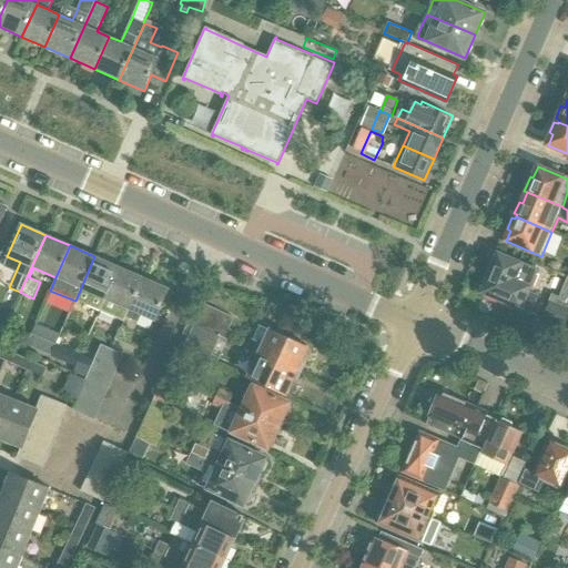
[(497,254),(482,292),(531,313),(539,295),(528,291),(537,271),(497,254)]
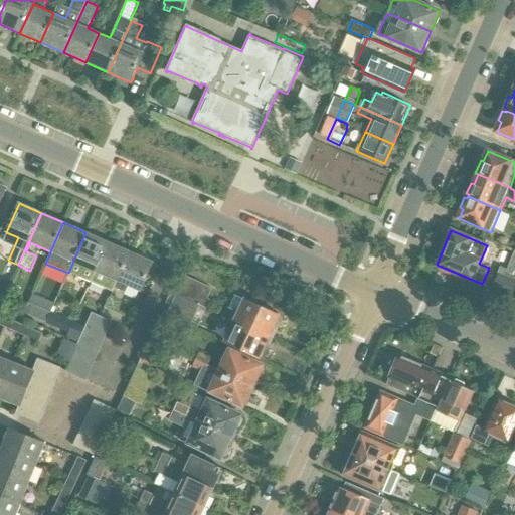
[(86,232),(68,273),(91,283),(108,242),(86,232)]
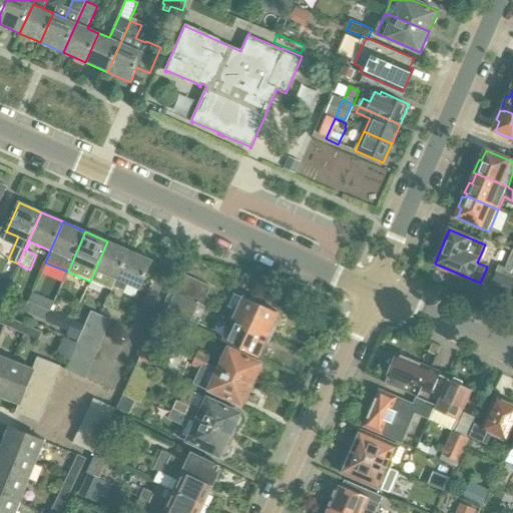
[(107,241),(90,282),(91,283),(91,282),(112,291),(114,287),(129,251),(107,241)]
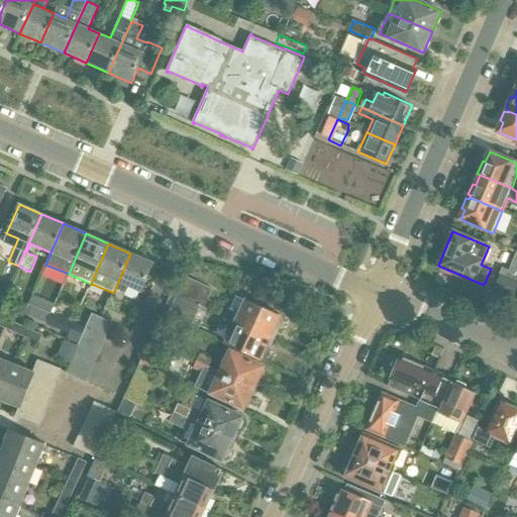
[(508,271),(503,269),(493,291),(512,299),(513,297),(516,287),(516,252),(508,271)]
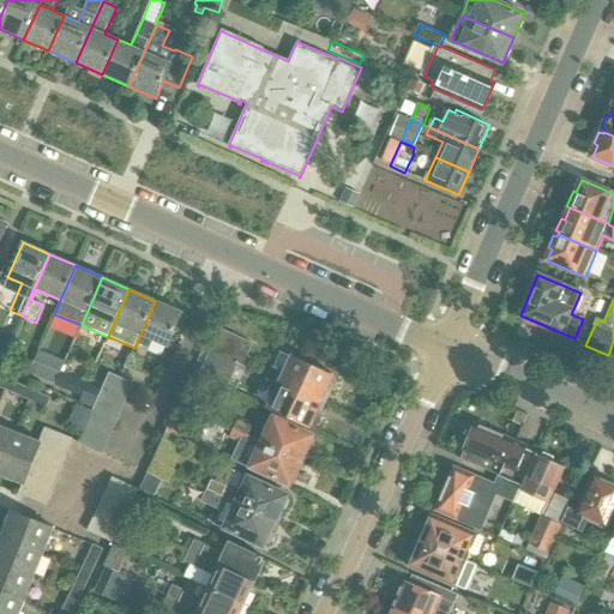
[(155,301),(137,343),(148,348),(151,341),(167,348),(182,313),(155,301)]
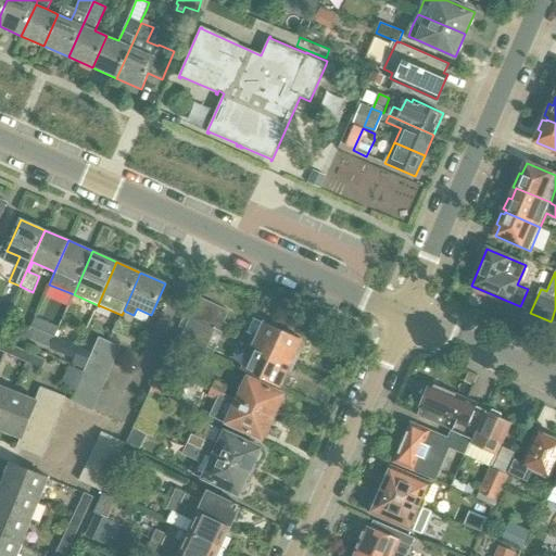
[(189,319),(216,330),(220,332),(230,312),(200,298),(189,319)]
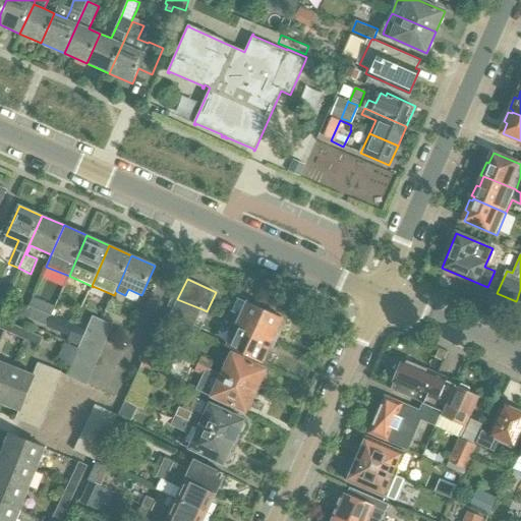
[(177,299),(167,321),(181,327),(192,332),(203,309),(177,299)]
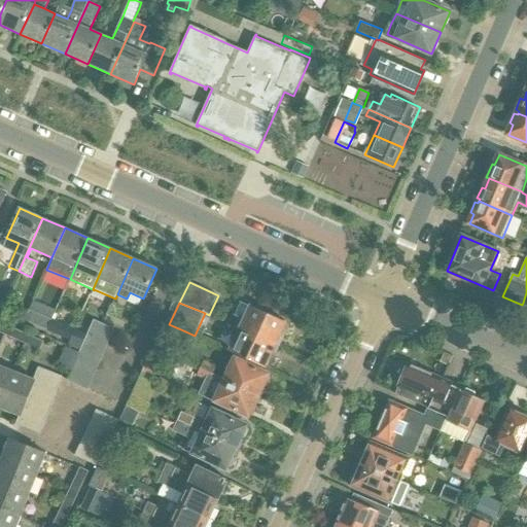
[(276,345),(280,337),(282,338),(289,334),(288,324),(251,308),(246,319),(241,317),(236,327),(243,330),(276,345)]
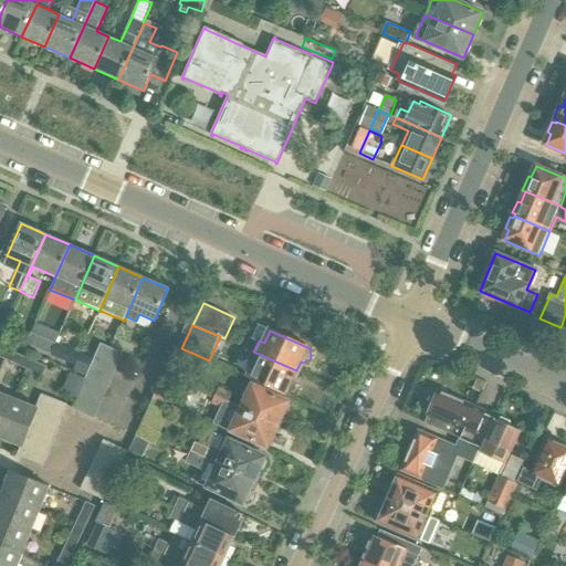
[(0,357),(20,366),(24,357),(3,348),(0,354),(0,357)]
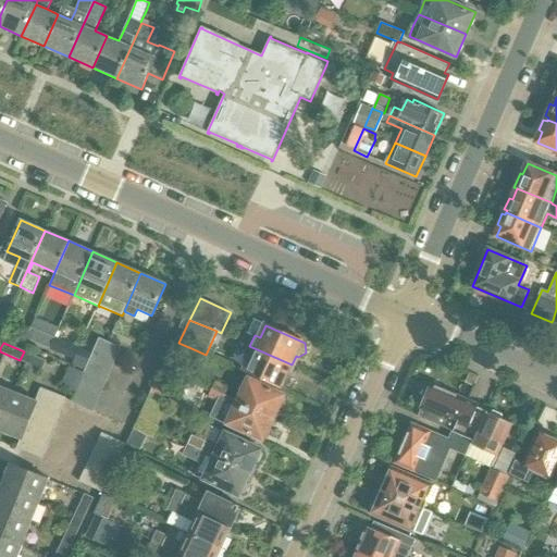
[(102,358),(91,354),(86,367),(109,376),(121,348),(110,343),(102,358)]
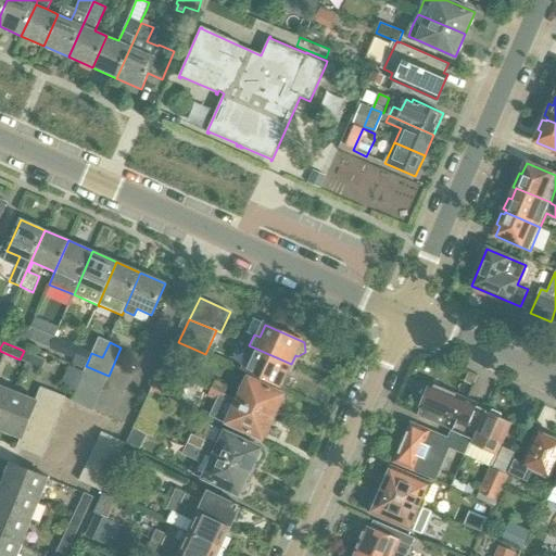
[(245,354),(250,356),(243,370),(280,388),(291,364),(256,349),(249,345),(245,354)]
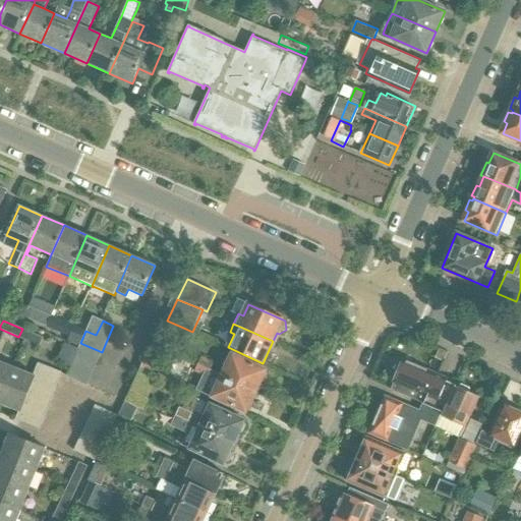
[(22,329),(18,337),(40,346),(43,338),(22,329)]
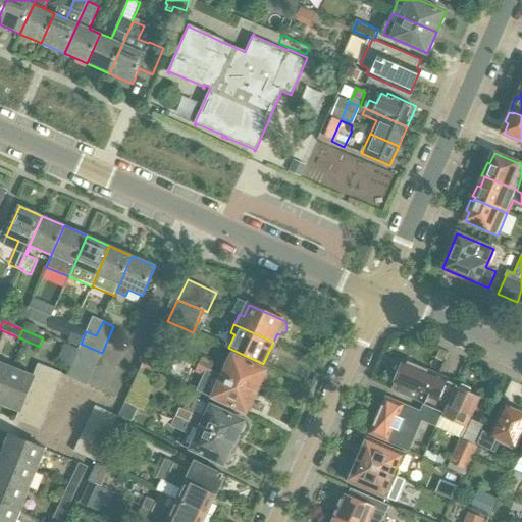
[(75,355),(97,364),(102,353),(81,344),(75,355)]
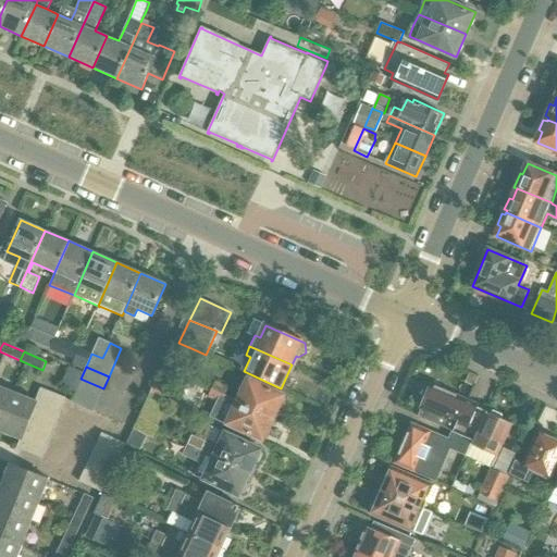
[(286,395),(249,378),(238,400),(275,418),(286,395)]
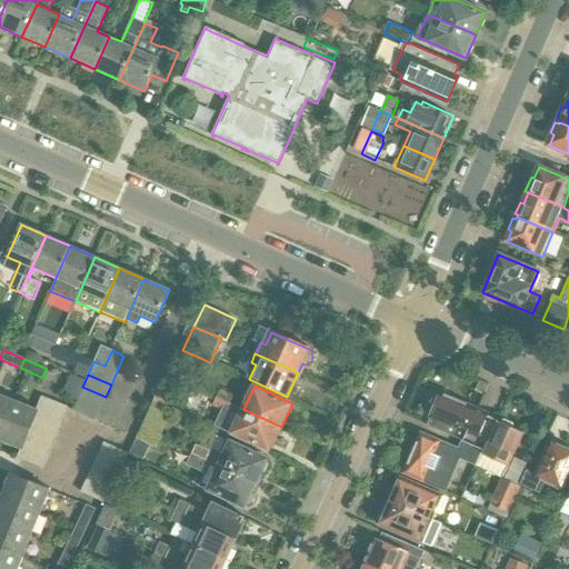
[(78,399),(100,408),(106,397),(82,387),(78,399)]
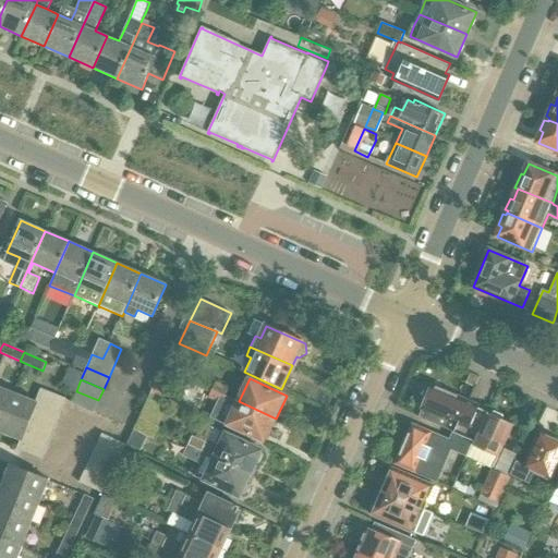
[(230,389),(216,383),(213,388),(227,395),(230,389)]
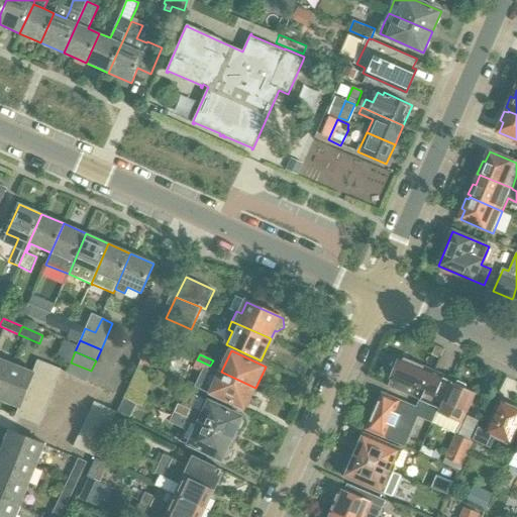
[(422,400),(421,401),(440,409),(451,383),(442,378),(443,375),(400,355),(390,379),(392,380),(389,386),(422,400)]
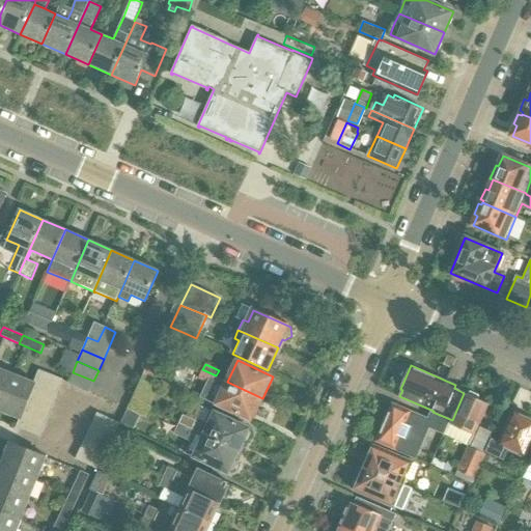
[(0,407),(14,372),(0,367),(0,407)]
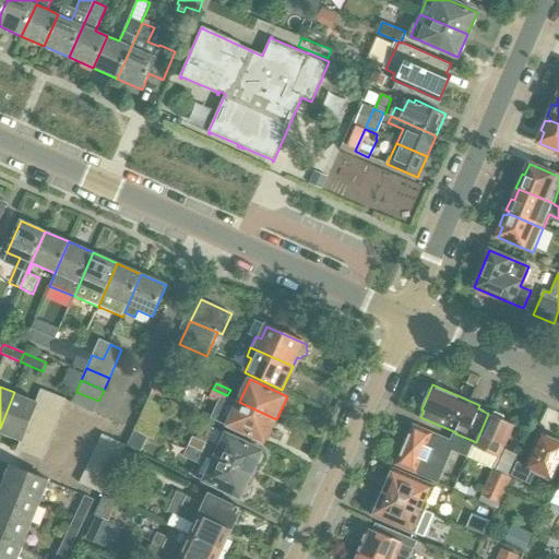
[(60,412),(66,399),(42,389),(36,402),(60,412)]
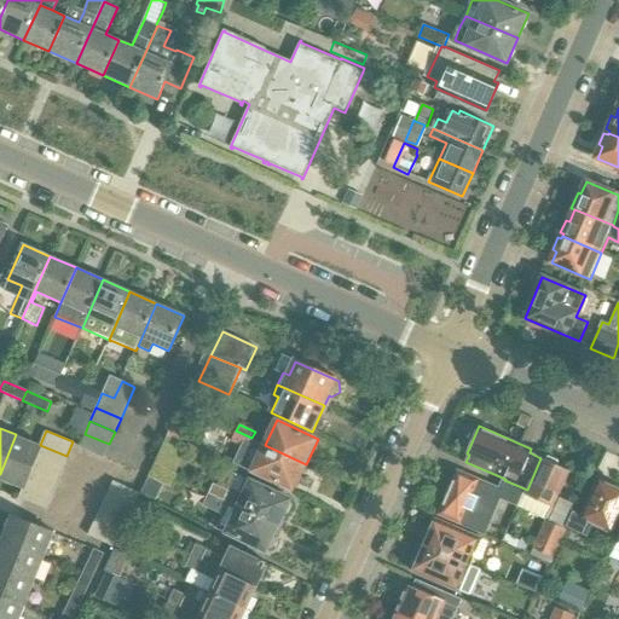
[(244,451),(259,458),(254,470),(295,490),(306,464),(265,445),(265,446),(252,440),(252,438),(236,431),(231,441),(246,449),(244,451)]
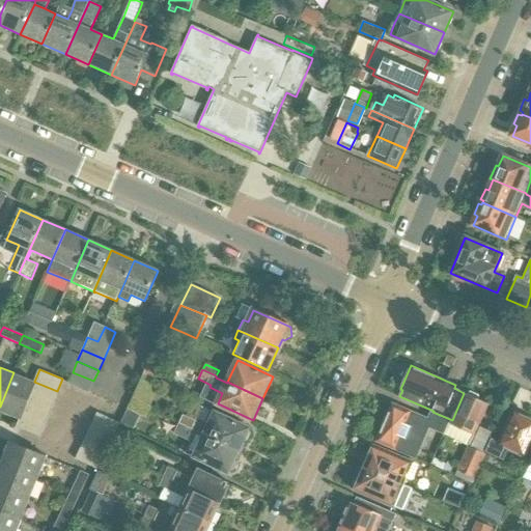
[(34,382),(14,372),(0,407),(0,412),(19,420),(21,415),(25,404),(30,393),(34,382)]
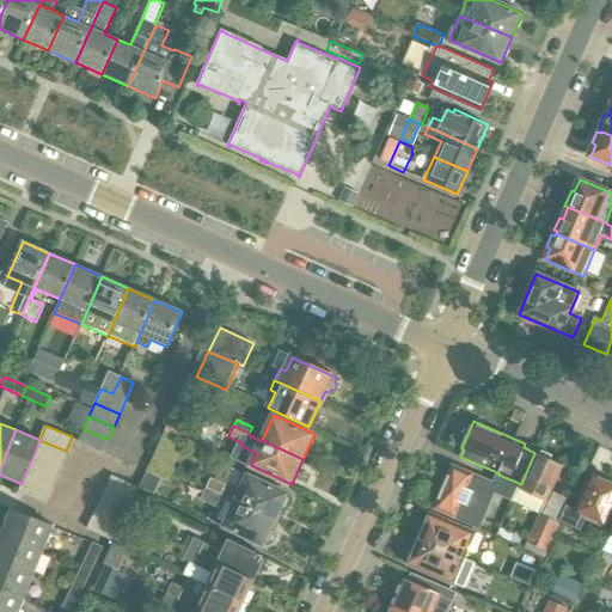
[(84,429),(78,441),(78,442),(102,453),(108,439),(84,429)]
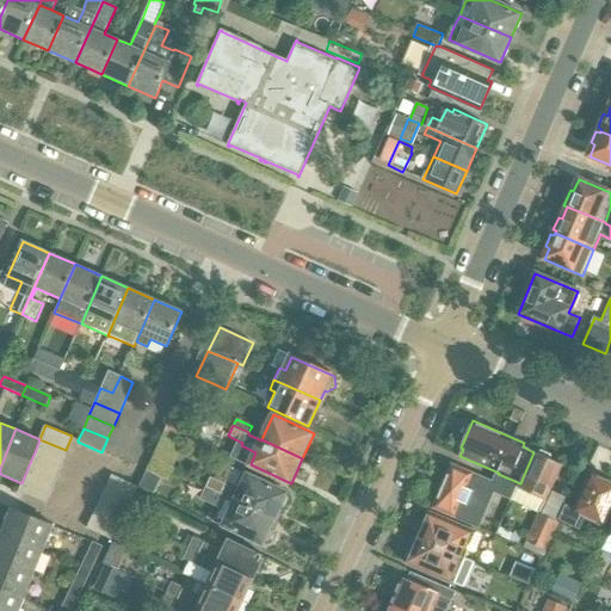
[(167,431),(155,458),(176,469),(189,442),(167,431)]
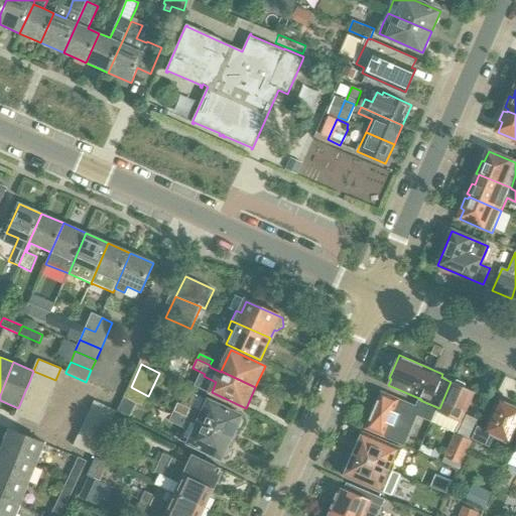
[(55,380),(33,371),(29,382),(51,391),(55,380)]
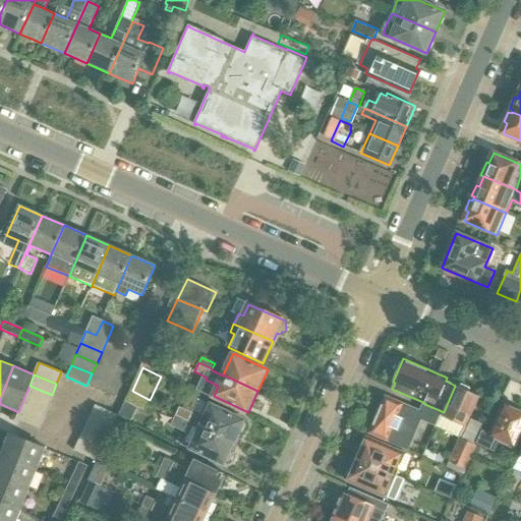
[(52,395),(30,386),(24,397),(48,406),(52,395)]
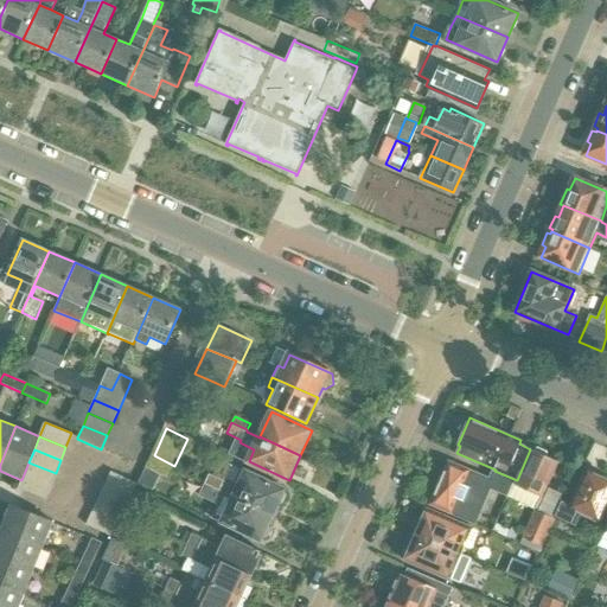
[(530,449),(517,480),(509,499),(537,511),(543,498),(558,461),(530,449)]
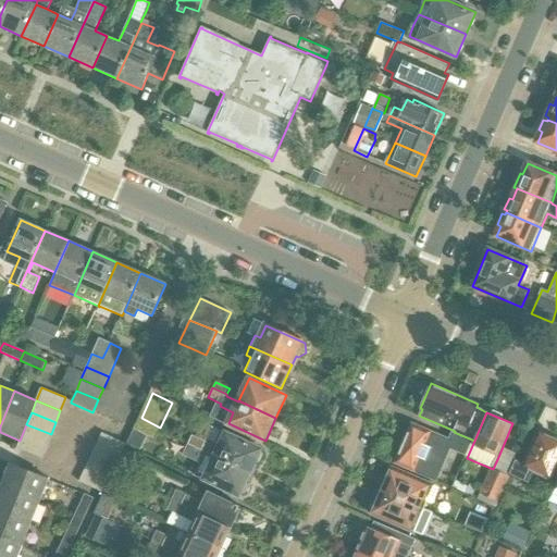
[(152,438),(158,428),(138,418),(133,430),(152,438)]
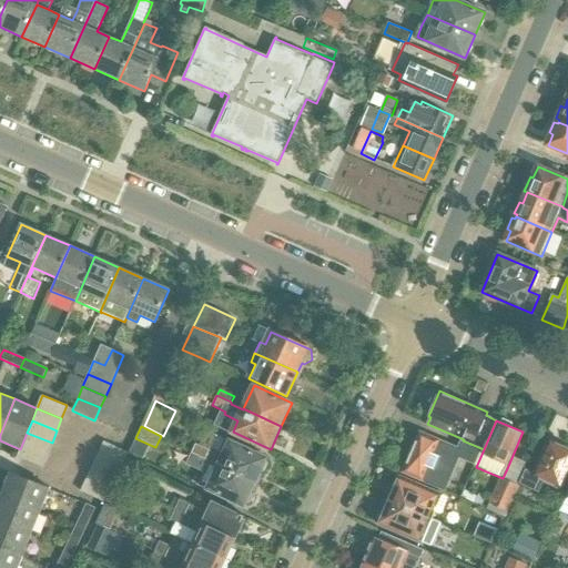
[(52,443),(27,433),(22,444),(48,454),(52,443)]
